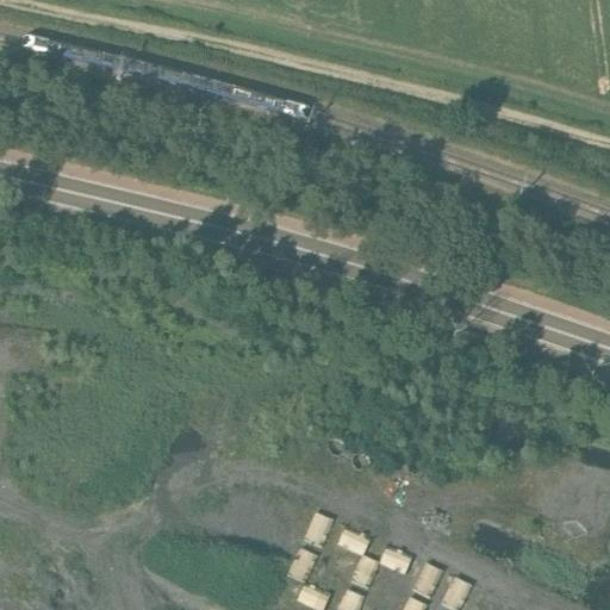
[(332,523),(313,516),(304,542),(323,549),(332,523)]
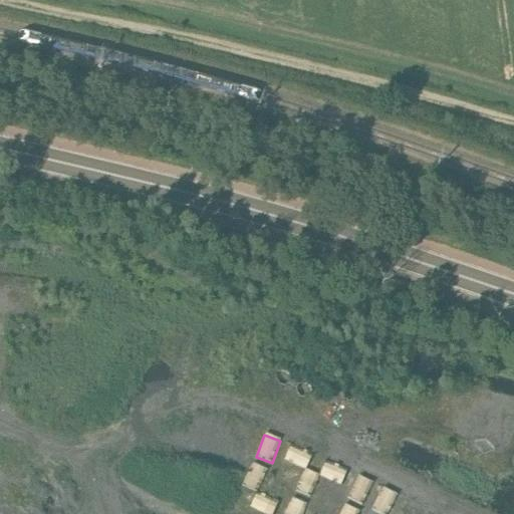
[(311,456),(290,447),(284,461),(304,470),(311,456)]
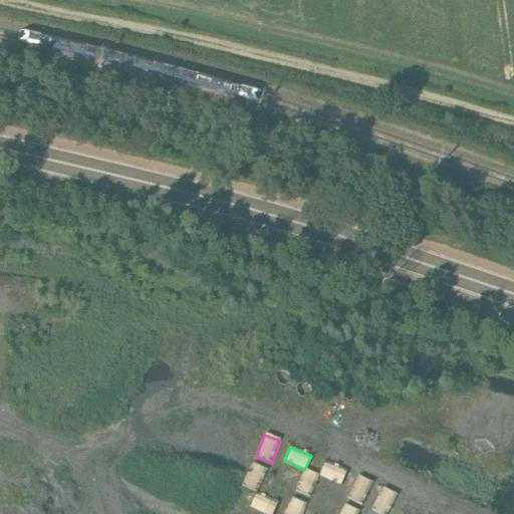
[(347,471),(326,462),(319,476),(340,486),(347,471)]
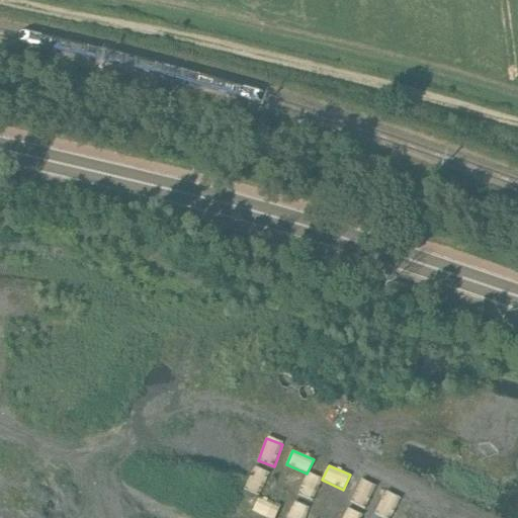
[(269,476),(253,467),(244,490),(259,497),(269,476)]
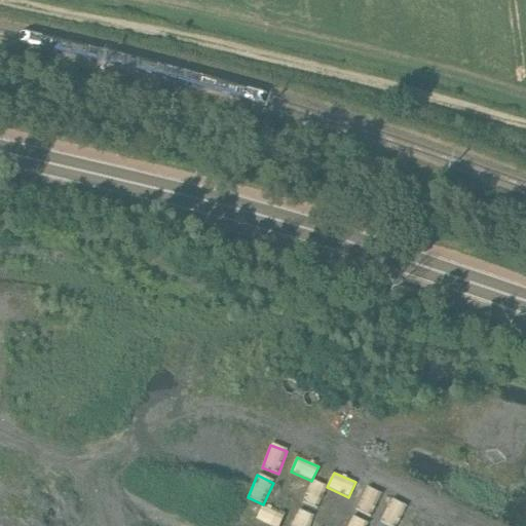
[(327,487),(311,481),(303,503),(317,509),(327,487)]
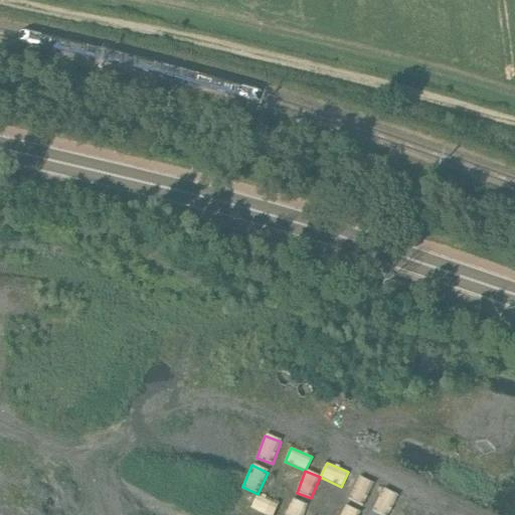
[(373,484),(358,478),(348,500),(363,507),(373,484)]
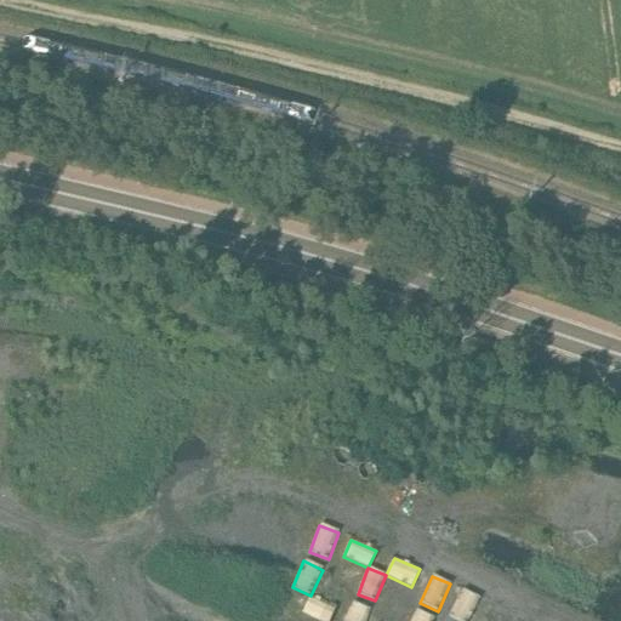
[(468,620),(480,599),(463,591),(449,619),(453,620),(468,620)]
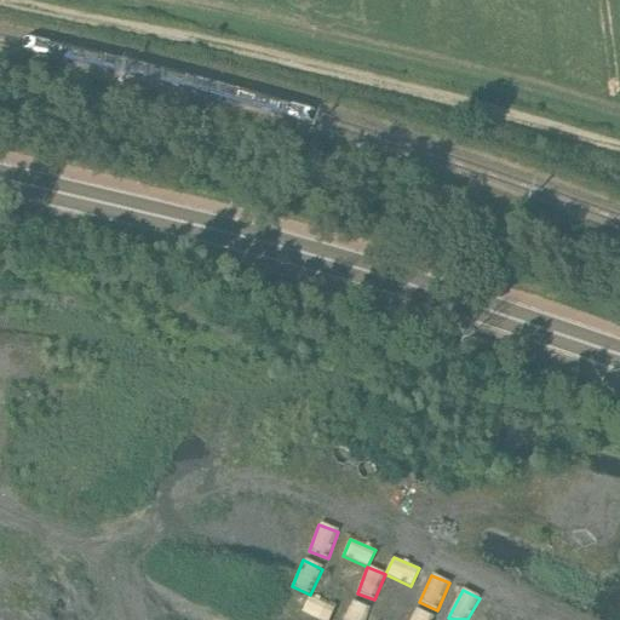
[(310,595),(303,612),(322,619),(328,619),(334,606),(310,595)]
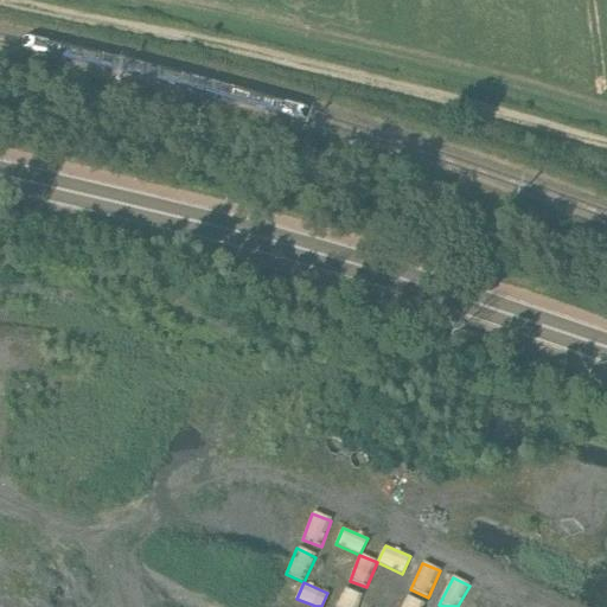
[(357,606),(362,596),(344,589),(337,606),(357,606)]
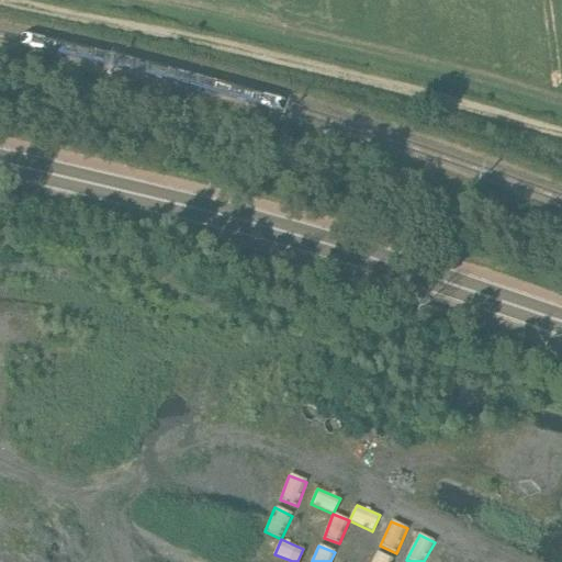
All buildings are outlined.
